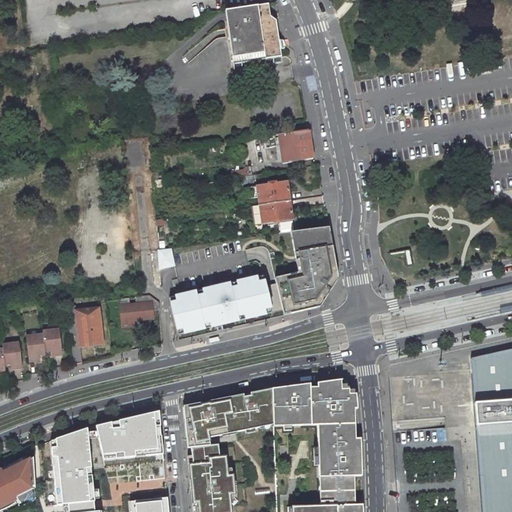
[(241,37),(254,35),(254,36),(278,32),(276,21),(271,17),(269,5),(225,12),(226,14),(230,40),(241,38),(241,37)]
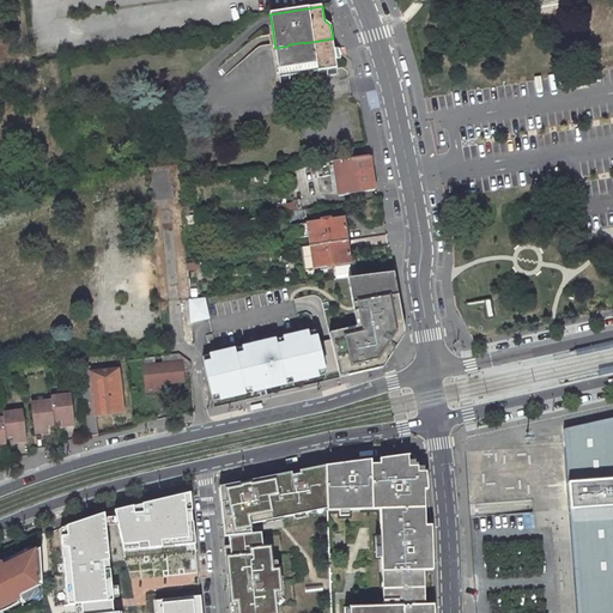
[(280,85),(339,77),(339,74),(337,61),(340,60),(339,50),(335,50),(333,38),(304,43),(304,42),(289,44),(289,46),(275,48),(280,85)]
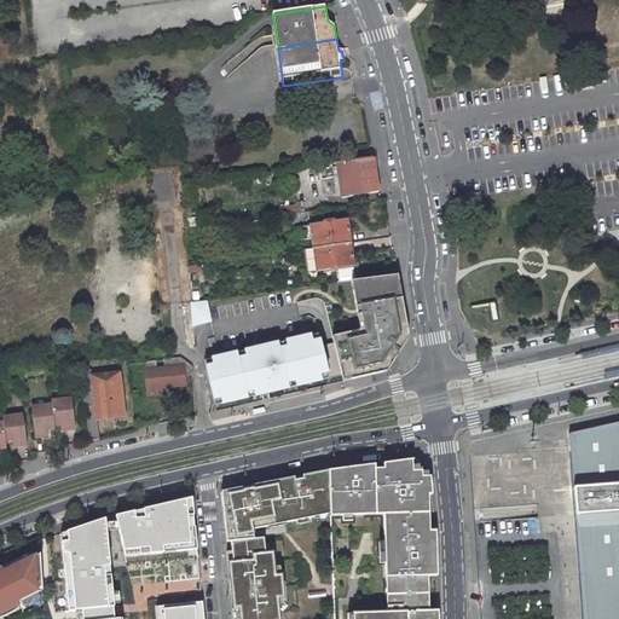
[(348,165),(360,162),(359,154),(347,155),(348,165)]
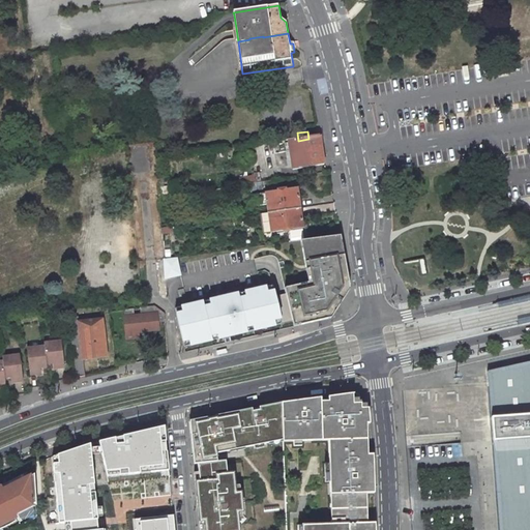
[(326,166),(321,138),(308,139),(298,141),(274,144),(275,153),(291,151),(294,170),(326,166)]
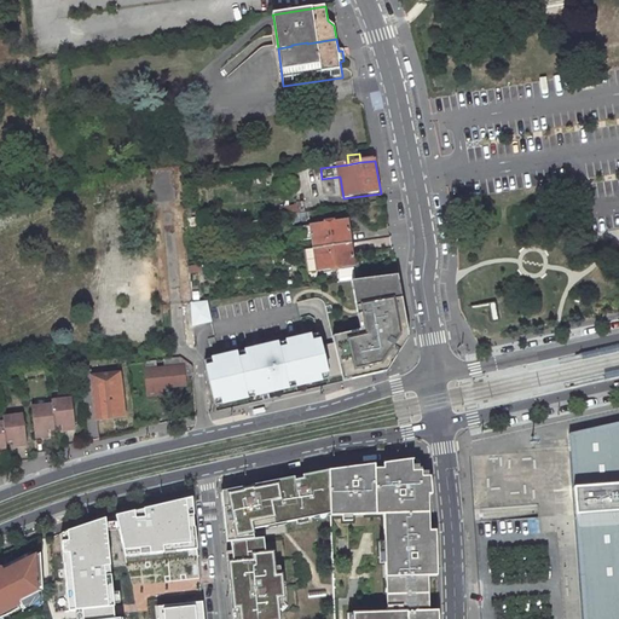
[(312,210),(296,213),(298,214),(299,223),(313,219),(312,210)]
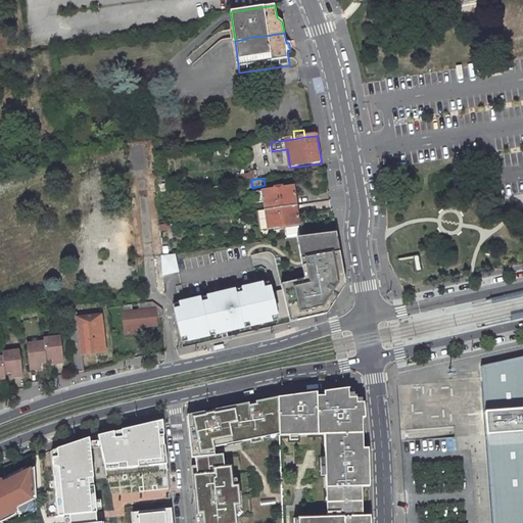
[(266,209),(296,205),(293,186),(281,188),(281,186),(279,186),(278,183),(267,185),(268,190),(253,192),(254,204),(265,202),(266,209)]
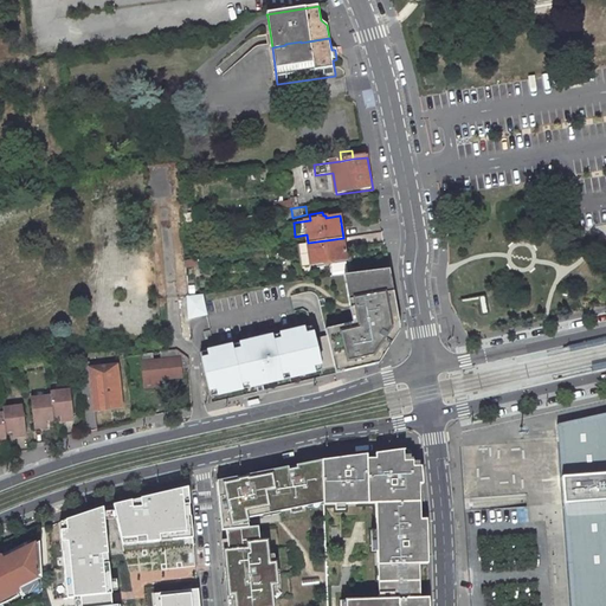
[(302,266),(330,263),(333,277),(345,276),(348,276),(343,238),(308,243),(300,244),(302,266)]
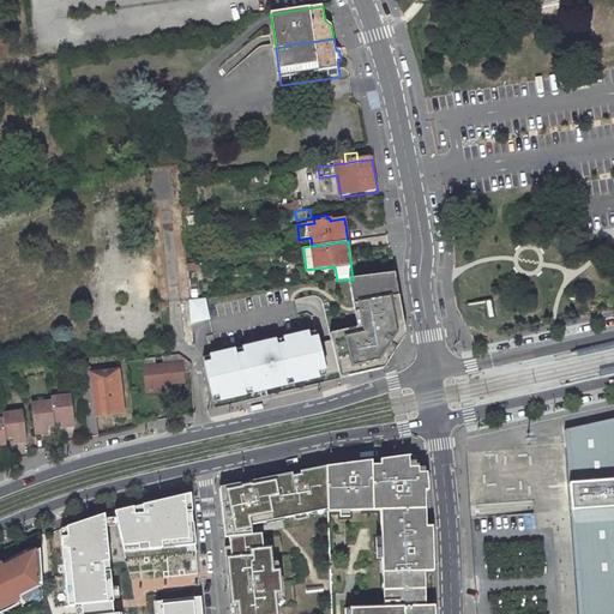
[(203,360),(216,409),(393,368),(413,336),(401,272),(359,278),(368,326),(360,327),(331,333),(315,336),(315,331),(203,360)]
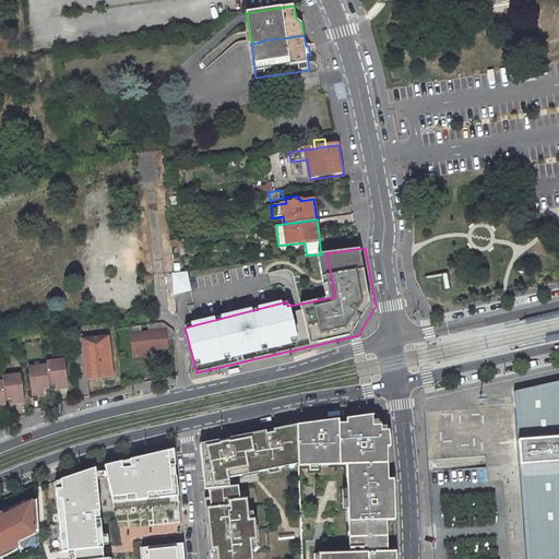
[(448,273),(426,276),(426,280),(441,277),(443,292),(451,289),(448,273)]
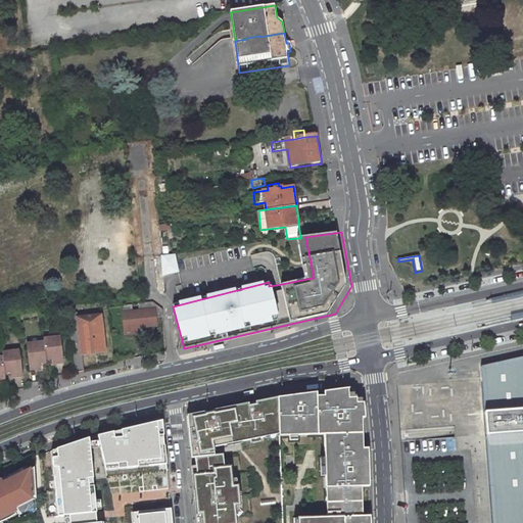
[(152,302),(139,303),(140,310),(154,307),(156,319),(163,318),(163,311),(152,302)]
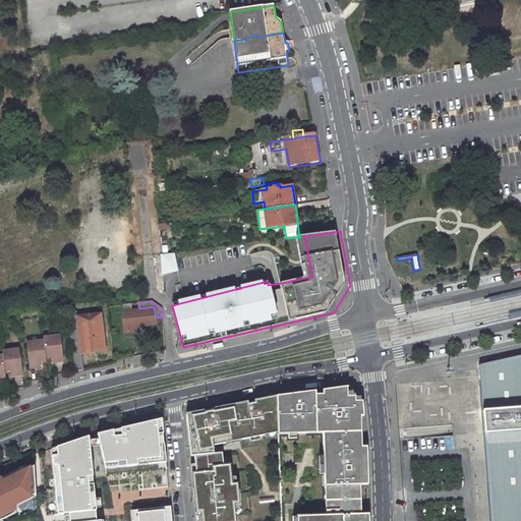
[(131,309),(122,310),(125,327),(156,323),(156,317),(154,306),(139,308),(131,309)]
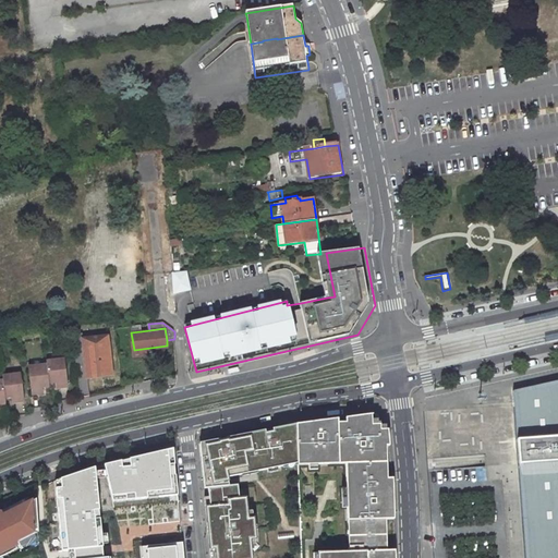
[(73,341),(81,396),(91,393),(88,377),(113,374),(108,337),(92,339),(92,342),(84,342),(84,340),(73,341)]
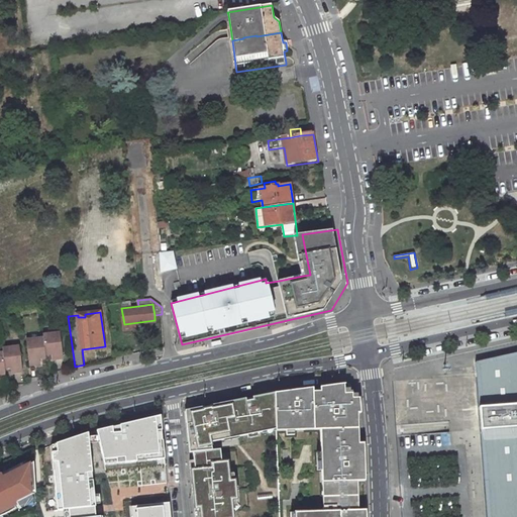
[(62,358),(58,332),(41,334),(42,337),(44,355),(50,354),(52,359),(62,358)]
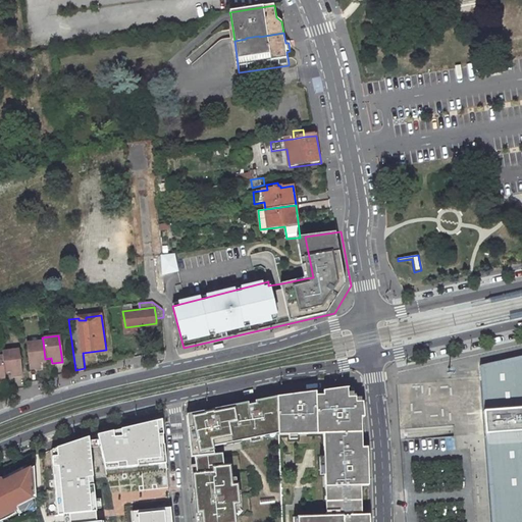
[(25,343),(29,369),(39,368),(39,362),(45,361),(45,359),(43,341),(25,343)]
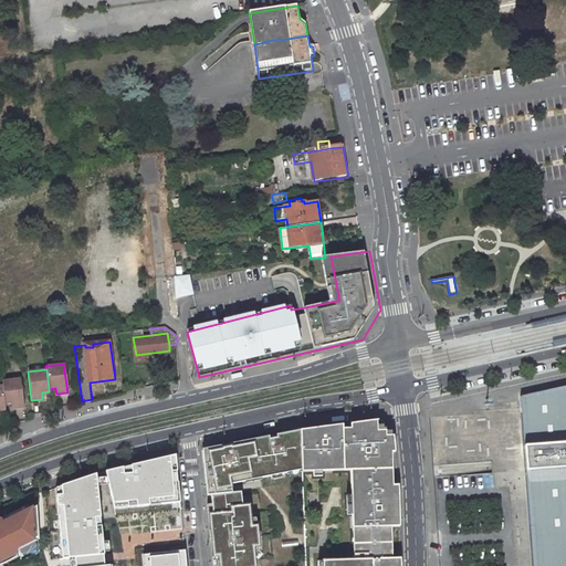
[(2,388),(4,406),(11,405),(11,411),(22,410),(19,381),(2,384),(2,388)]
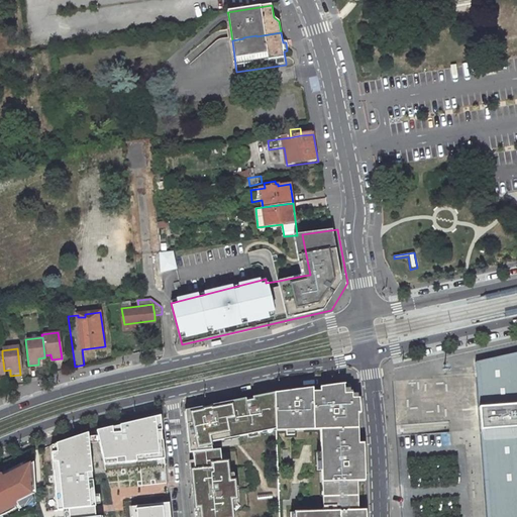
[(516,516),(516,352),(480,360),(483,418),(488,516),(516,516)]
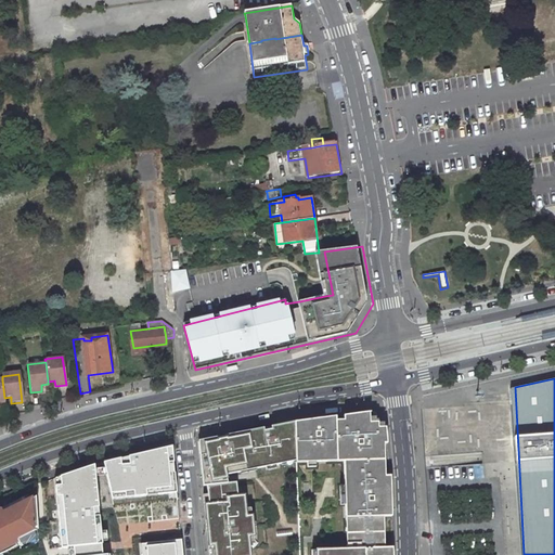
[(332,420),(288,426),(289,467),(339,465),(344,552),(312,553),(312,554),(392,554),(392,552),(387,550),(386,517),(391,517),(389,479),(385,480),(385,444),(383,424),(368,425),(368,414),(340,418),(341,423),(332,424),(332,420)]
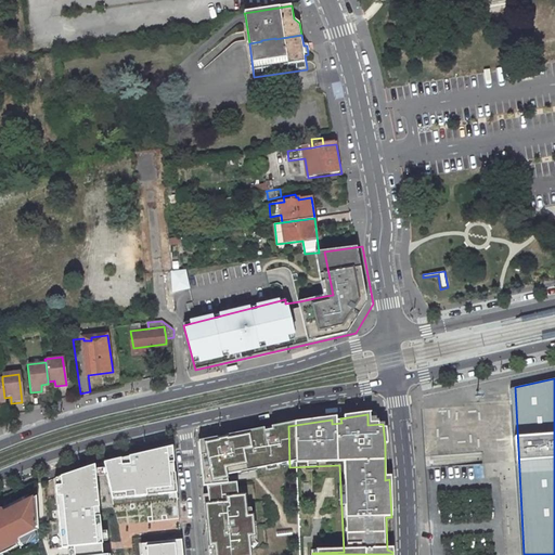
[(289,467),(288,426),(198,443),(208,554),(258,554),(257,539),(260,539),(259,518),(254,518),(252,497),(245,497),(245,475),(289,467)]
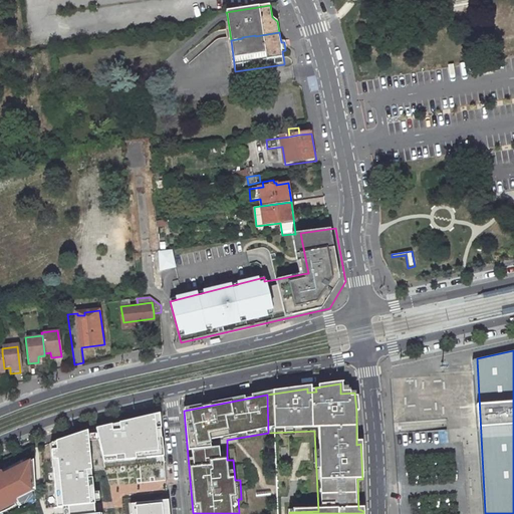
[(160,414),(96,428),(96,431),(97,436),(105,469),(164,457),(160,414)]
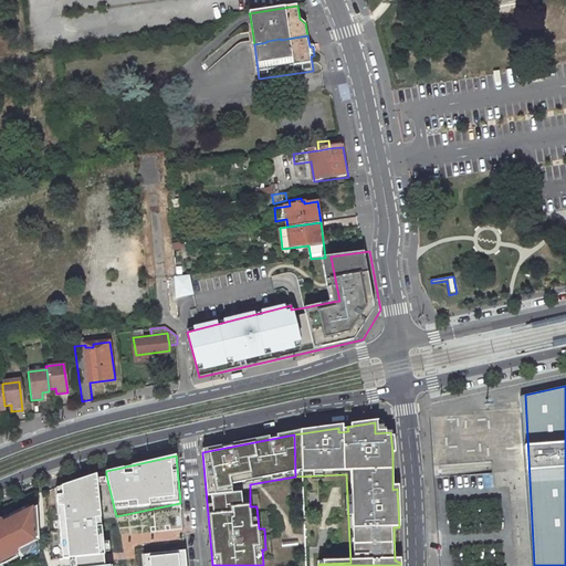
[(96,474),(56,488),(60,558),(66,558),(66,565),(107,565),(107,556),(102,556),(97,482),(107,480),(106,474),(96,477),(96,474)]
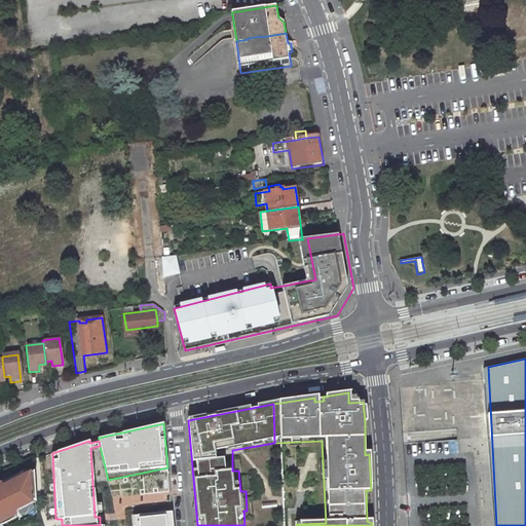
[(33,464),(0,481),(0,525),(4,525),(36,511),(33,464)]
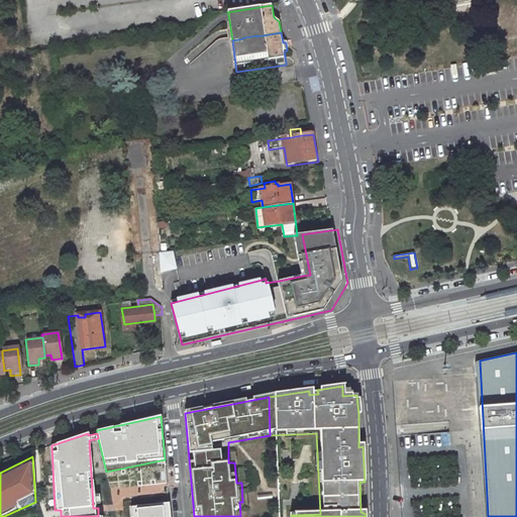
[(171,516),(170,503),(132,507),(132,516),(171,516)]
